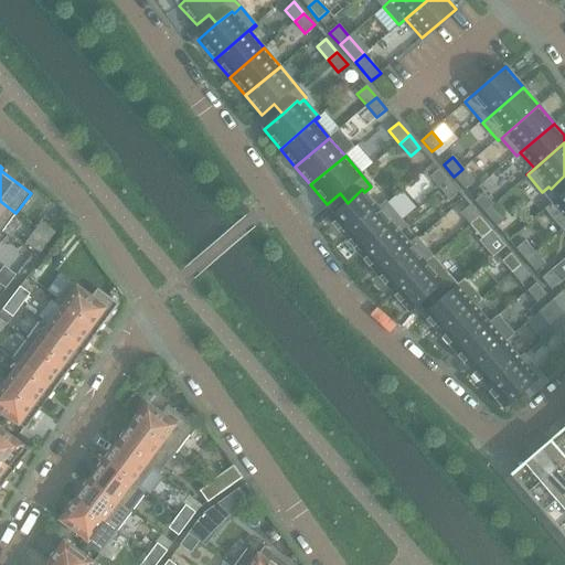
[(448,181),(438,169),(429,178),(439,189),(448,181)]
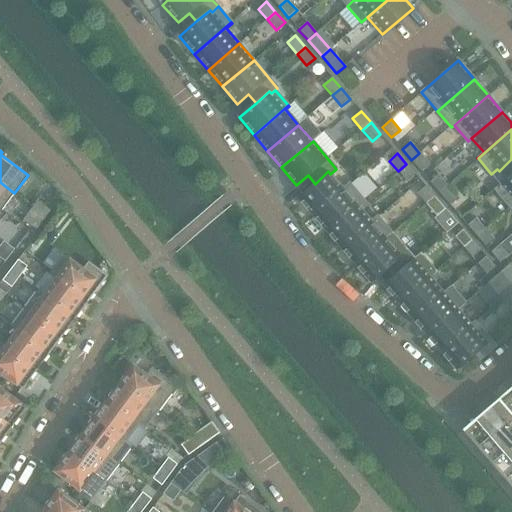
[(428,163),(420,154),(419,153),(411,160),(420,170),(428,163)]
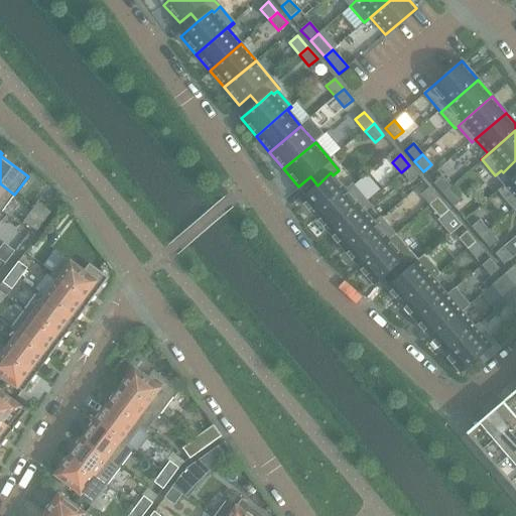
[(513,209),(515,206),(515,160),(503,172),(501,170),(495,175),(502,182),(505,186),(499,191),(513,209)]
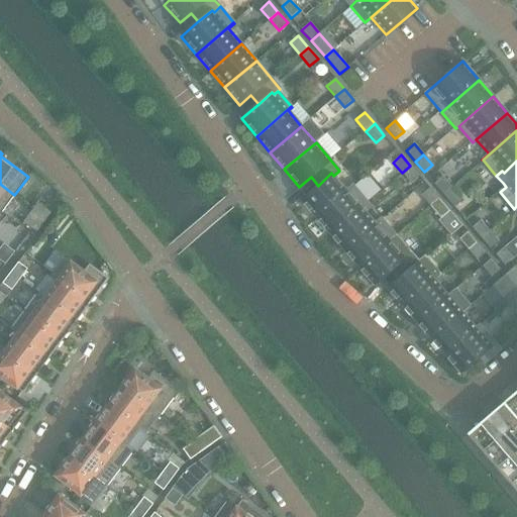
[(419,176),(410,166),(402,173),(411,184),(419,176)]
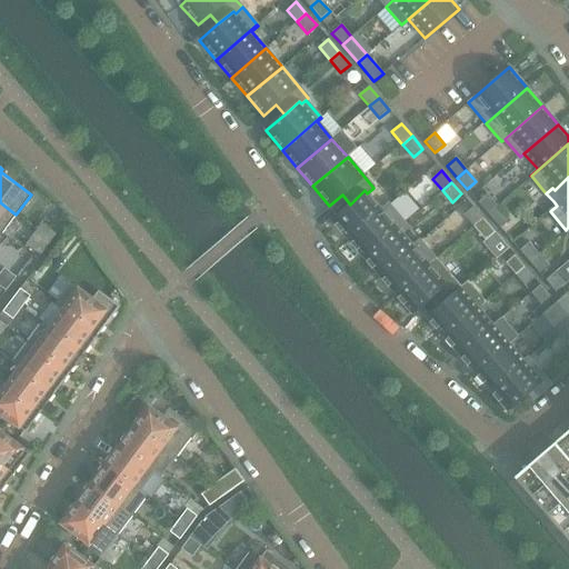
[(347,239),(388,205),(388,203),(381,209),(367,193),(365,190),(350,205),(331,221),(347,239)]
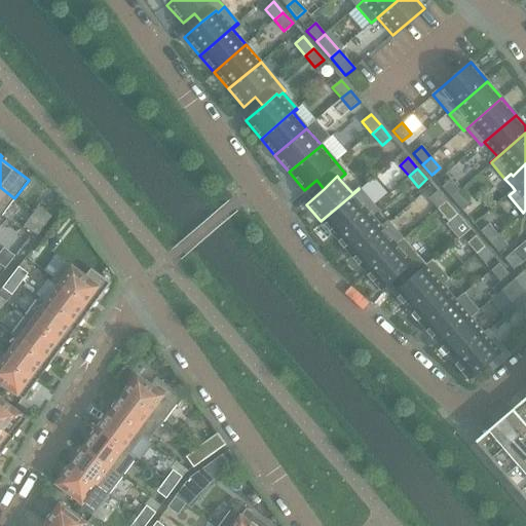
[(460,191),(450,180),(442,187),(452,199),(460,191)]
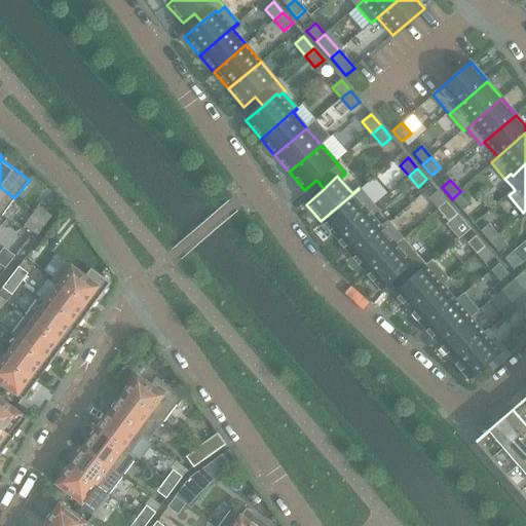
[(14,198),(0,187),(0,215),(1,217),(14,198)]
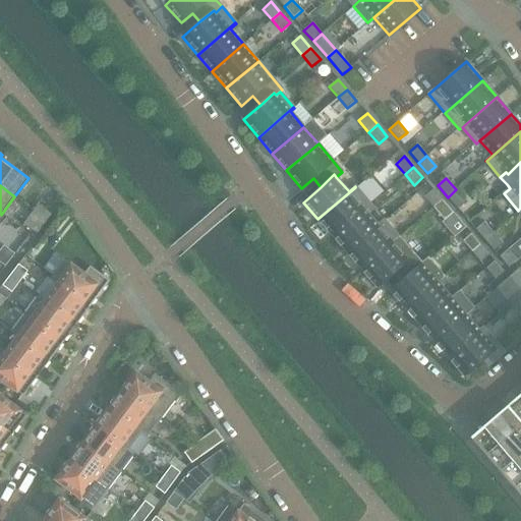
[(333,236),(370,204),(355,187),(317,219),(333,236)]
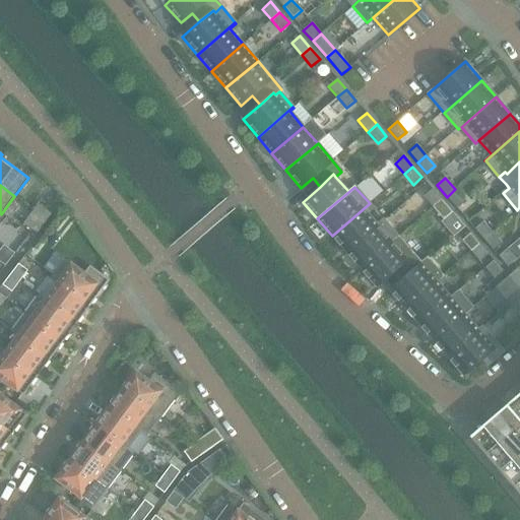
[(442,200),(432,189),(424,196),(434,208),(442,200)]
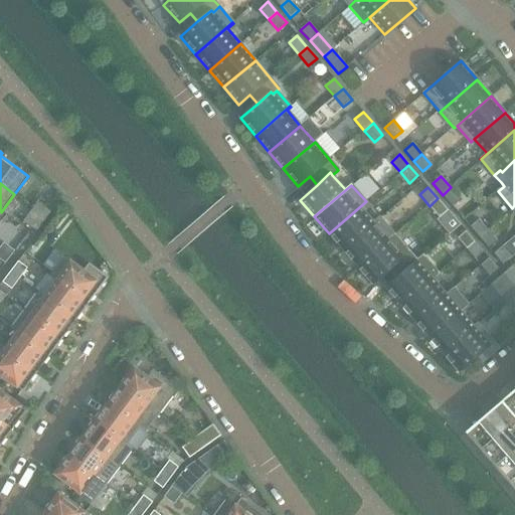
[(461,199),(451,187),(443,195),(453,206),(461,199)]
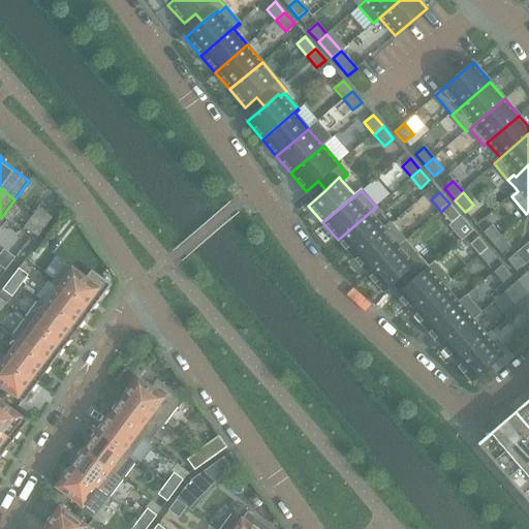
[(460,216),(449,204),(441,212),(450,223),(460,216)]
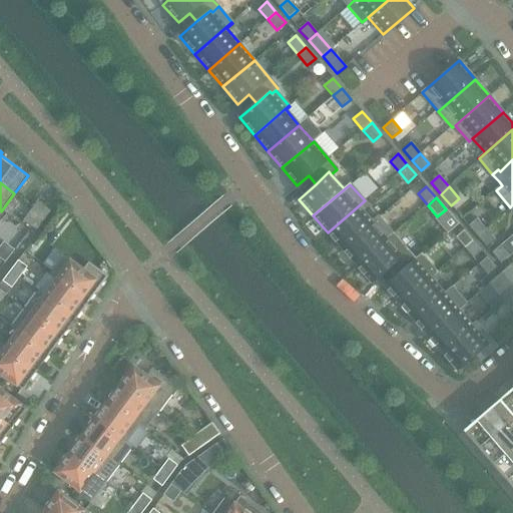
[(342,248),(379,217),(378,216),(372,221),(360,207),(366,201),(365,200),(328,232),(342,248)]
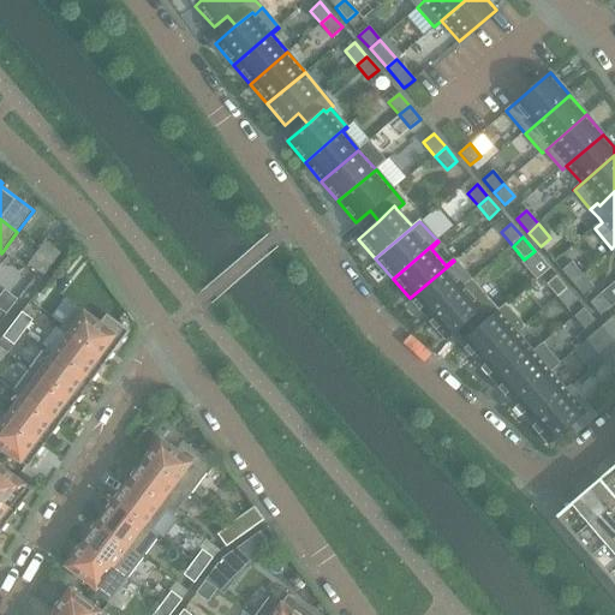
[(52,266),(61,254),(45,242),(35,252),(52,266)]
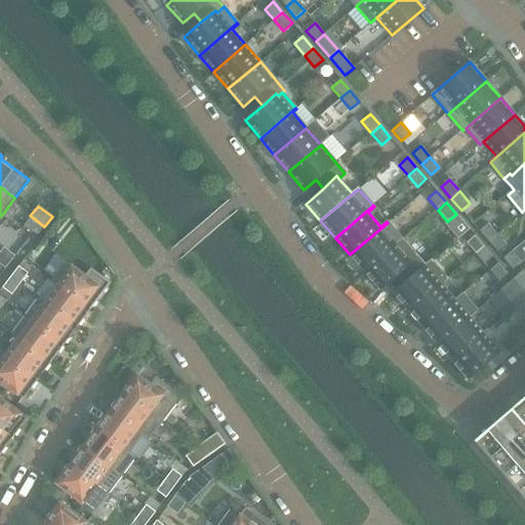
[(30,215),(23,226),(37,237),(44,227),(30,215)]
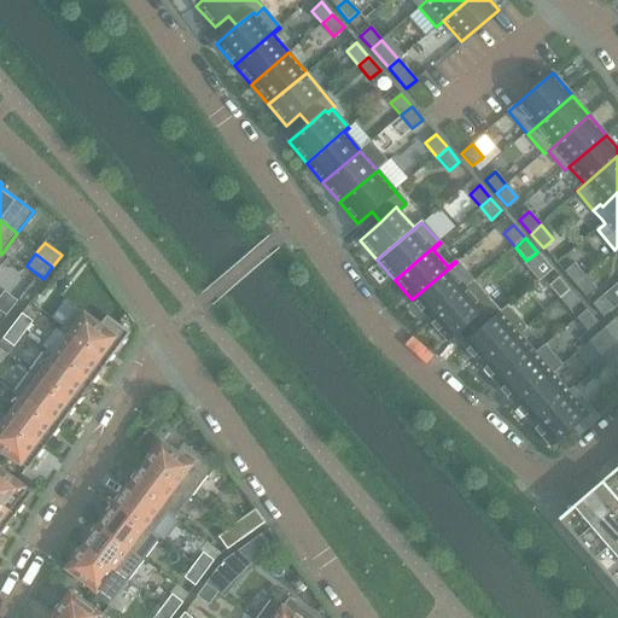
[(429,320),(473,283),(456,262),(412,299),(429,320)]
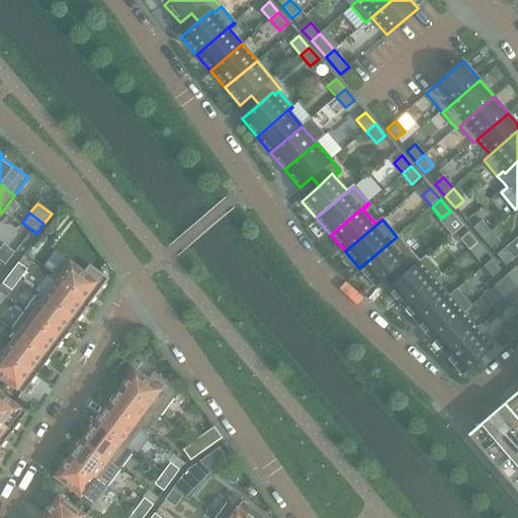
[(491,232),(482,221),(472,228),(482,239),(491,232)]
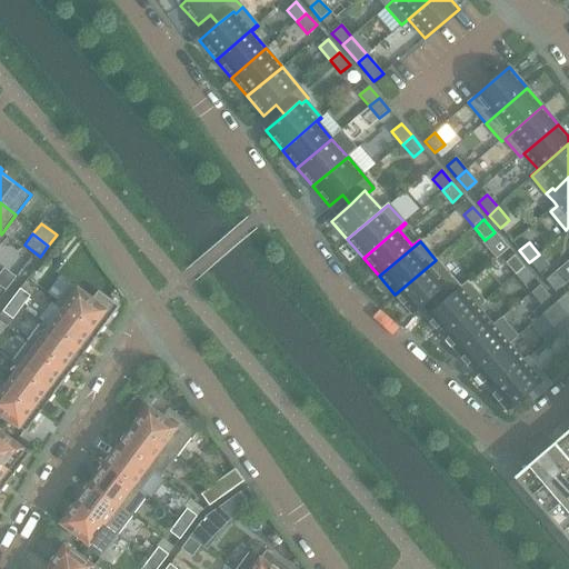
[(525,267),(513,255),(505,263),(515,275),(525,267)]
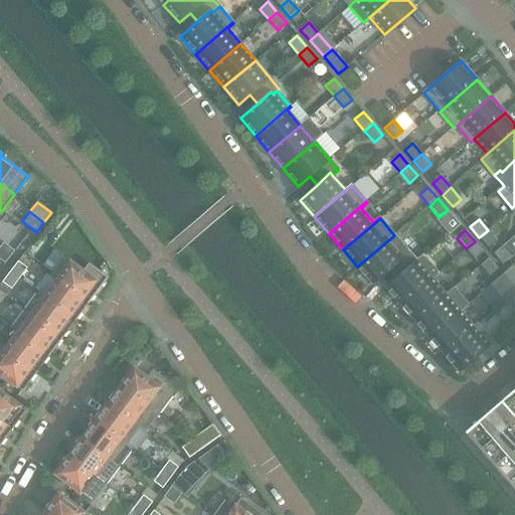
[(497,240),(488,230),(479,237),(488,247),(497,240)]
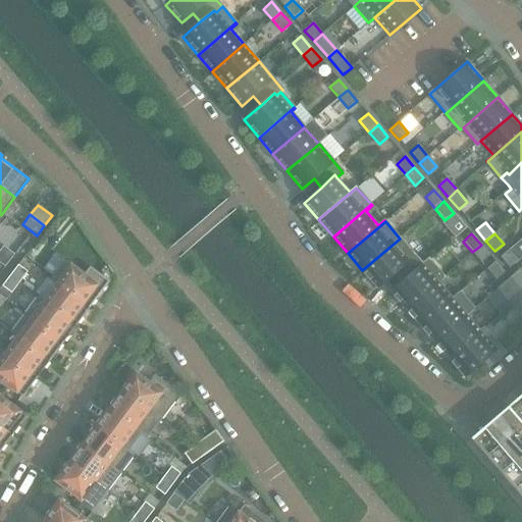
[(395,273),(408,262),(407,260),(413,254),(400,239),(362,270),(377,289),(395,273)]
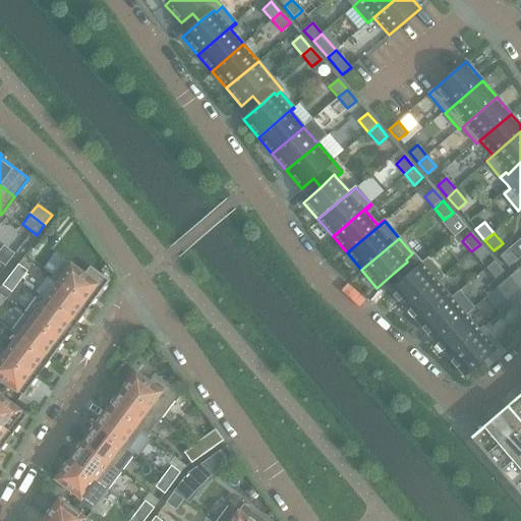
[(489,254),(480,244),(471,251),(480,263),(489,254)]
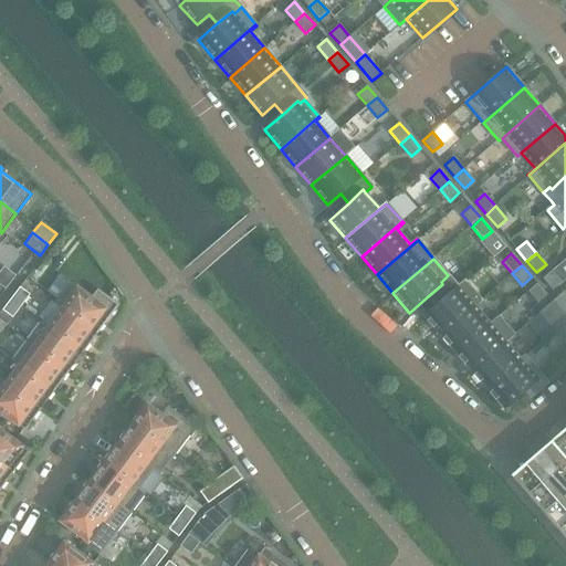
[(6,290),(16,276),(3,266),(0,271),(0,285),(4,290),(6,290)]
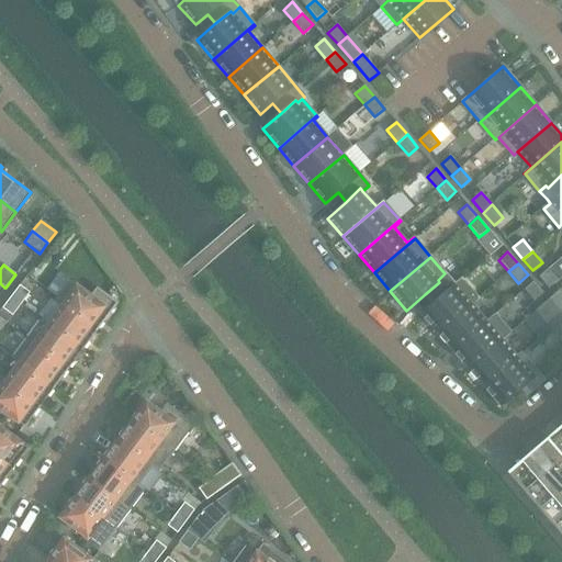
[(36,285),(45,274),(34,266),(25,278),(36,285)]
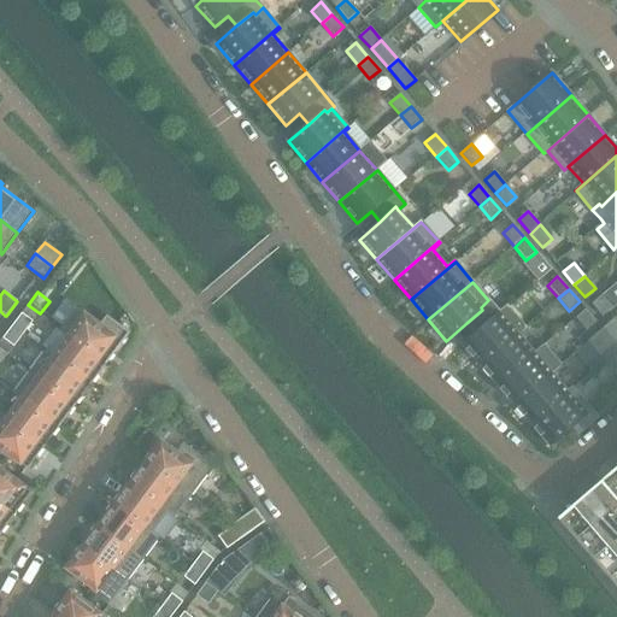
[(612,309),(601,295),(591,304),(601,317),(612,309)]
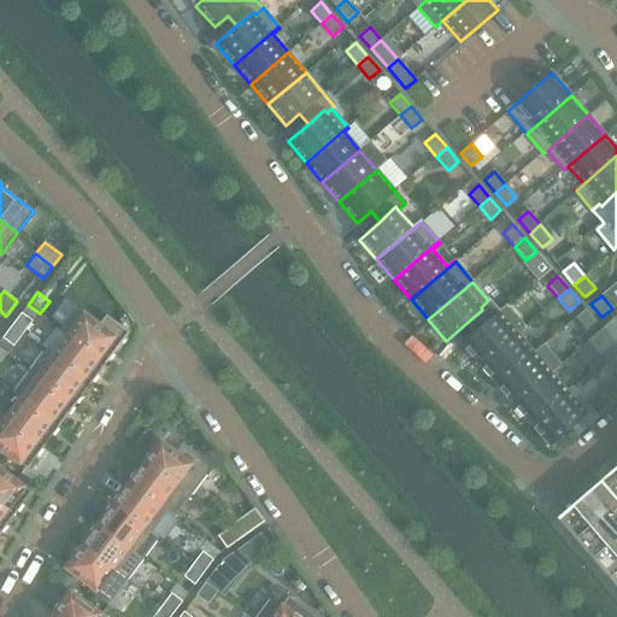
[(480,365),(524,327),(506,306),(499,312),(494,307),(488,300),(481,307),(482,310),(466,323),(470,327),(476,333),(462,345),(480,365)]
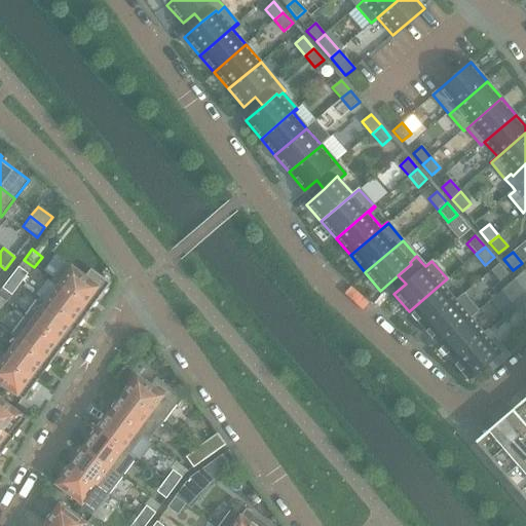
[(89,311),(110,284),(90,269),(84,276),(65,262),(50,282),(57,287),(89,311)]
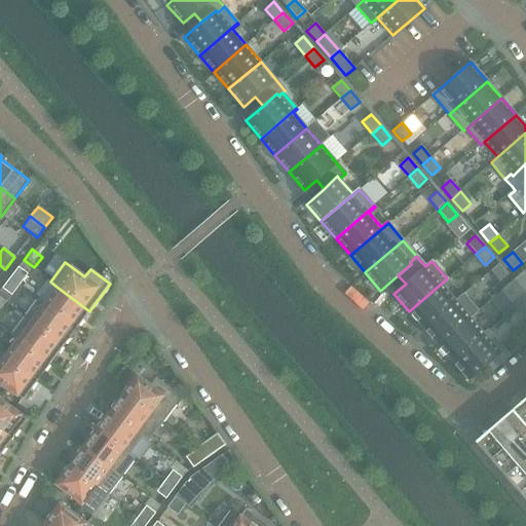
[(509,274),(499,263),(490,271),(499,282),(509,274)]
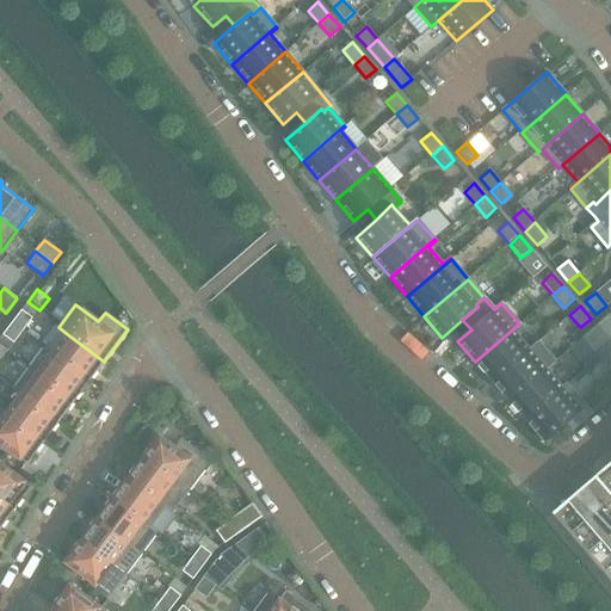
[(23,331),(32,319),(22,310),(12,322),(23,331)]
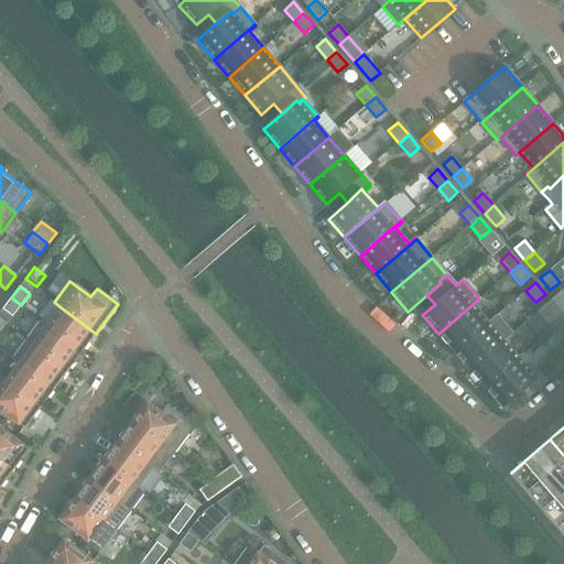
[(557,307),(563,301),(563,289),(552,300),(557,307)]
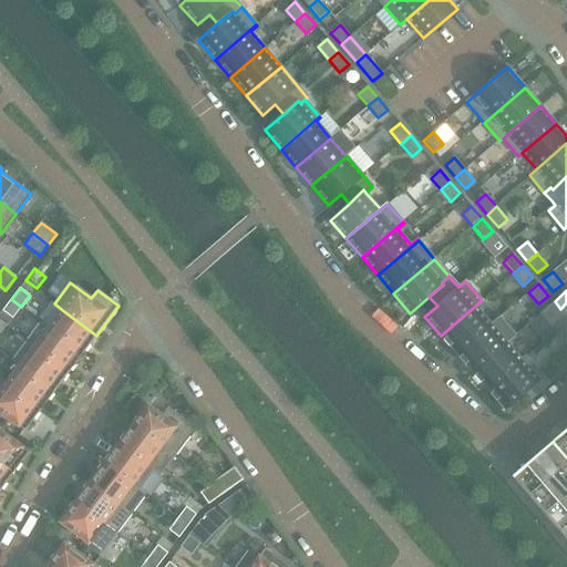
[(12,319),(21,307),(11,299),(2,311),(12,319)]
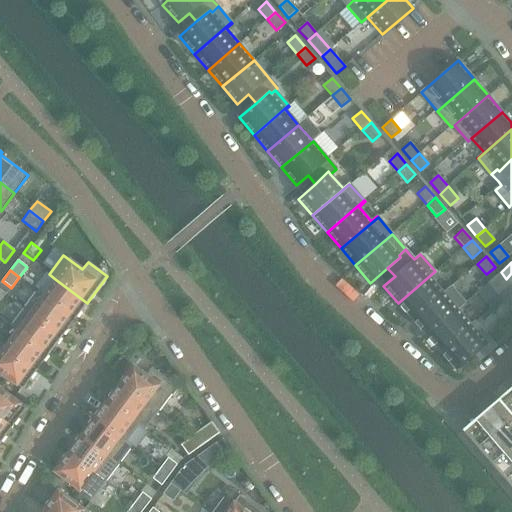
[(412,319),(443,293),(430,277),(436,272),(435,271),(398,303),(412,319)]
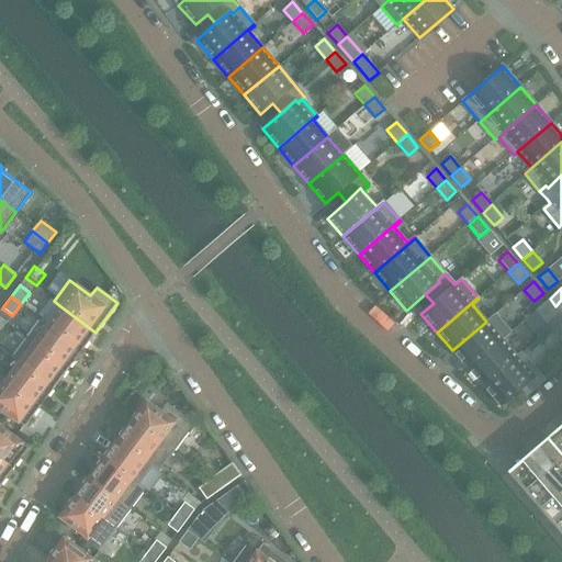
[(542,318),(555,306),(550,299),(536,311),(542,318)]
